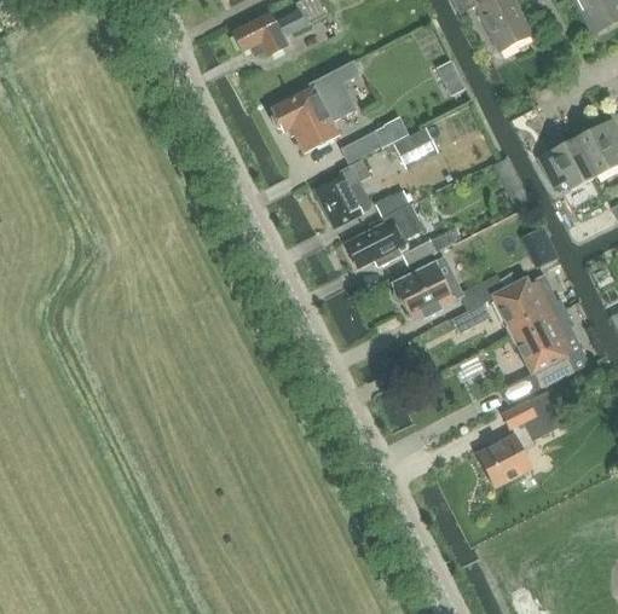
[(454,0),(461,12),(475,4),(500,50),(532,33),(514,0),(454,0)]
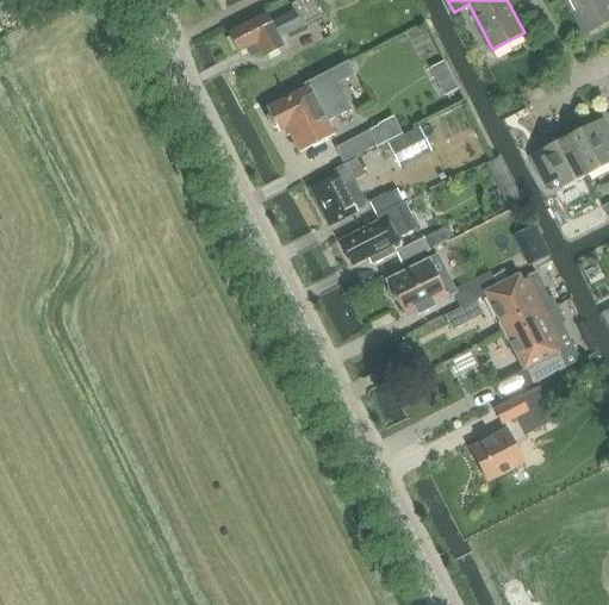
[(567,0),(585,32),(608,19),(608,12),(604,5),(608,2),(608,0),(567,0)]
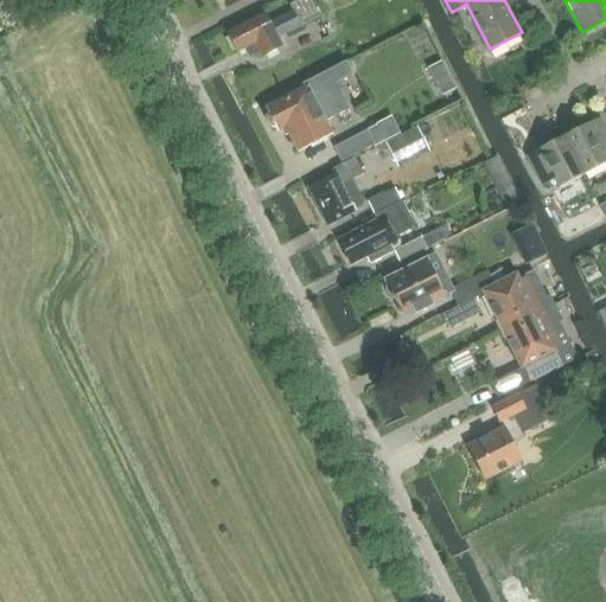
[(300,23),(293,8),(268,20),(265,12),(227,30),(236,49),(246,44),(249,52),(257,49),(261,55),(281,44),(276,34),(300,23)]
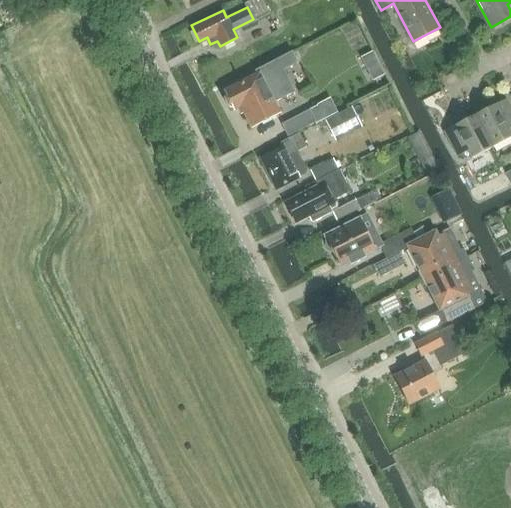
[(283,67),(278,57),(256,68),(257,71),(225,88),(226,90),(223,95),(226,103),(233,103),(234,106),(241,102),(252,124),(279,110),(274,101),(295,90),(283,67)]
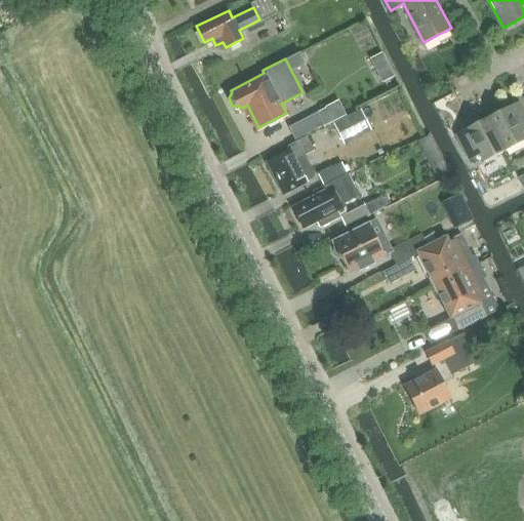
[(377,69),(384,80),(395,74),(390,63),(377,69)]
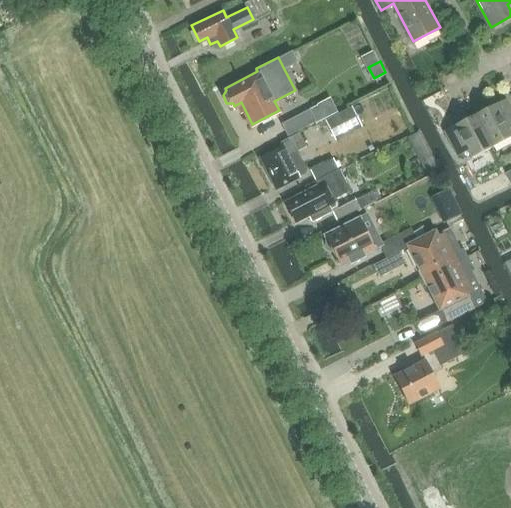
[(482,99),(471,105),(492,145),(510,135),(510,127),(510,103),(507,97),(487,107),(482,99)]
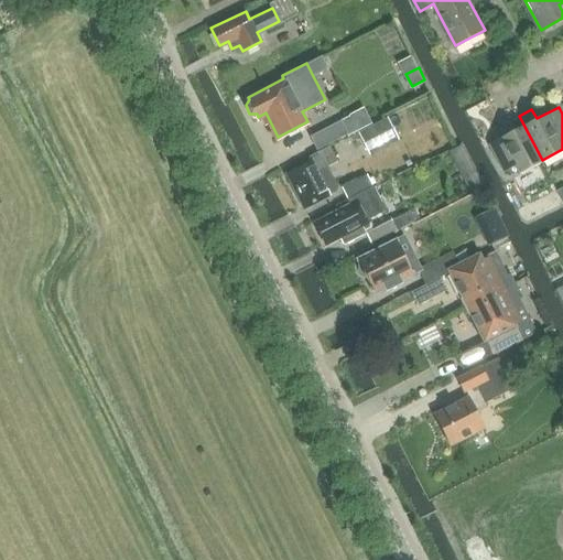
[(359,129),(370,152),(400,138),(389,115),(359,129)]
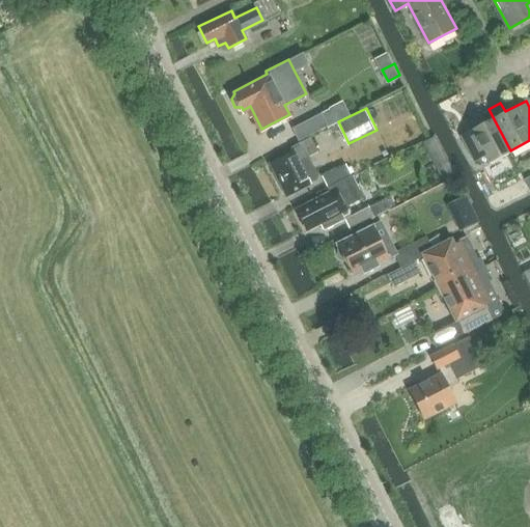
[(490,162),(510,150),(489,109),(477,114),(482,123),(461,134),(474,160),(485,155),(490,162)]
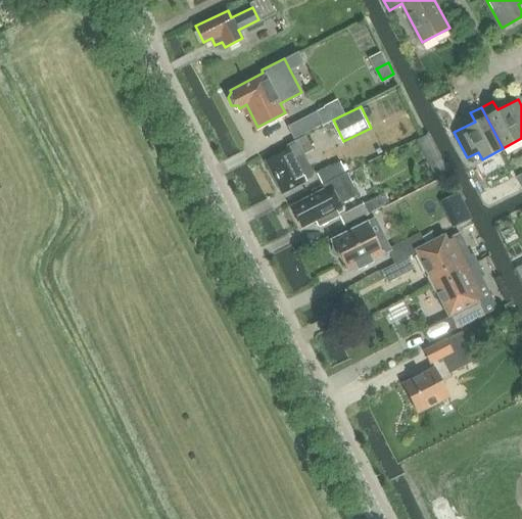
[(316,110),(289,124),(295,136),(322,122),(316,110)]
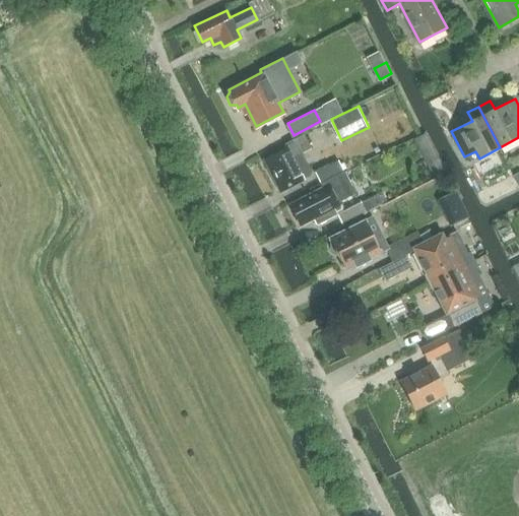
[(435,147),(427,131),(415,137),(422,148),(428,151),(435,147)]
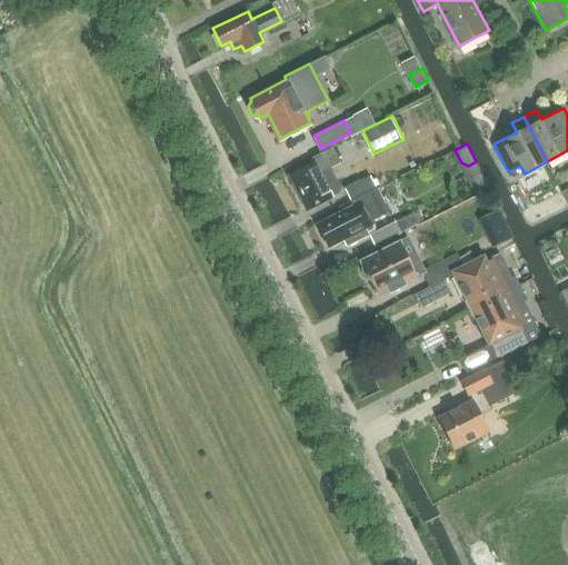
[(315,158),(289,172),(307,209),(338,192),(340,184),(330,165),(340,159),(334,145),(321,150),(314,155),(315,158)]
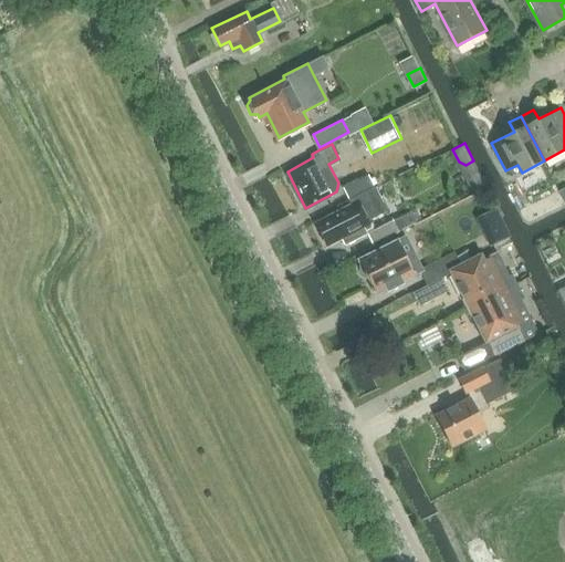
[(367,232),(365,229),(372,226),(368,218),(387,209),(384,201),(375,184),(365,189),(351,196),(353,201),(316,221),(327,243),(341,237),(345,245),(367,232)]
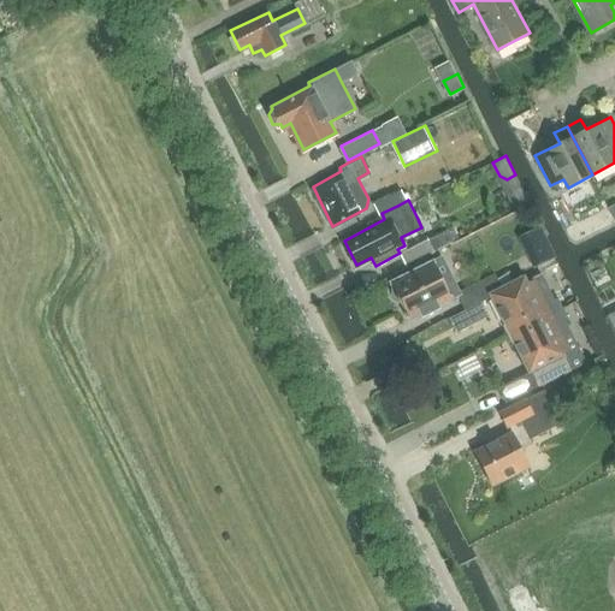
[(448,227),(429,237),(436,250),(455,241),(448,227)]
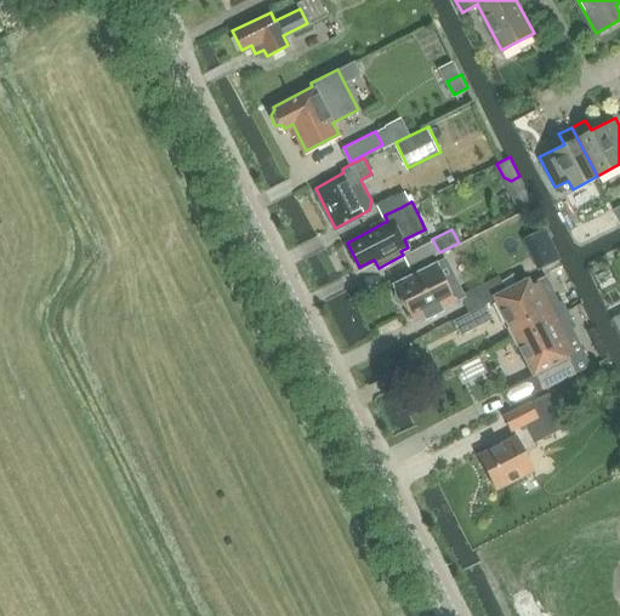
[(441,306),(462,295),(461,294),(462,292),(454,275),(444,279),(436,262),(393,283),(396,286),(396,295),(402,298),(411,320),(425,313),(427,317),(442,309),(441,306)]
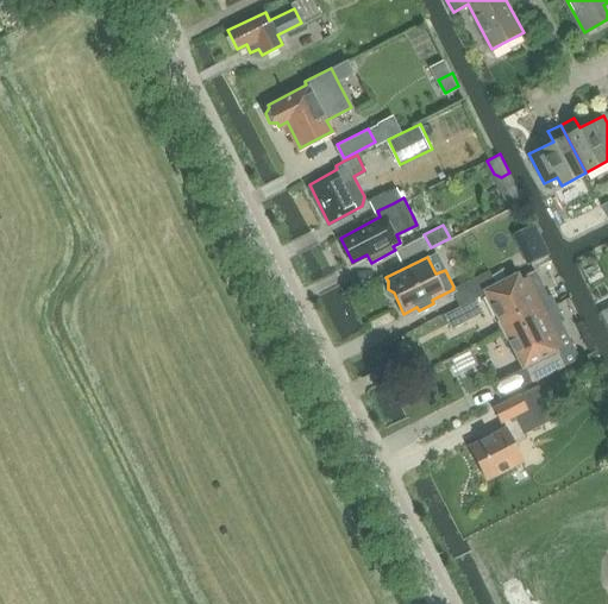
[(453,287),(452,288),(453,289),(461,303),(470,299),(486,290),(484,289),(494,283),(488,270),(453,287)]
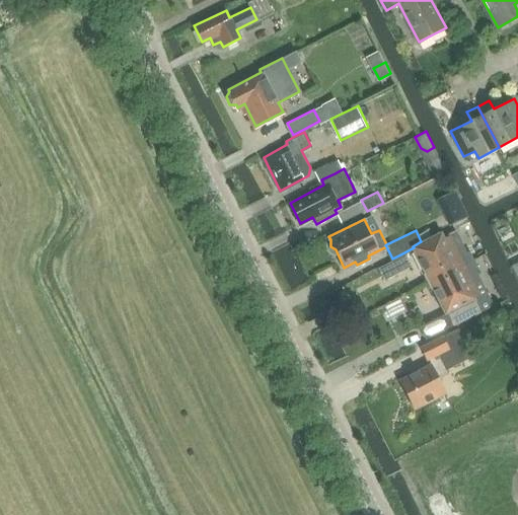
[(414,247),(427,274),(425,275),(428,281),(473,258),(469,251),(466,253),(455,230),(443,236),(441,232),(432,236),(421,241),(413,246),(414,247)]
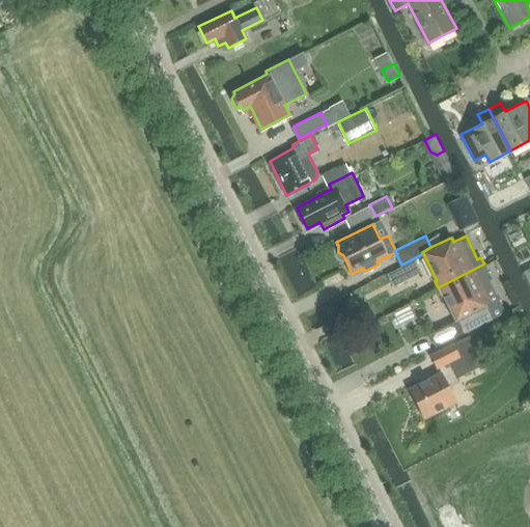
[(438,287),(441,294),(443,293),(455,319),(462,315),(468,328),(491,316),(487,310),(500,304),(484,272),(487,270),(484,264),(438,287)]
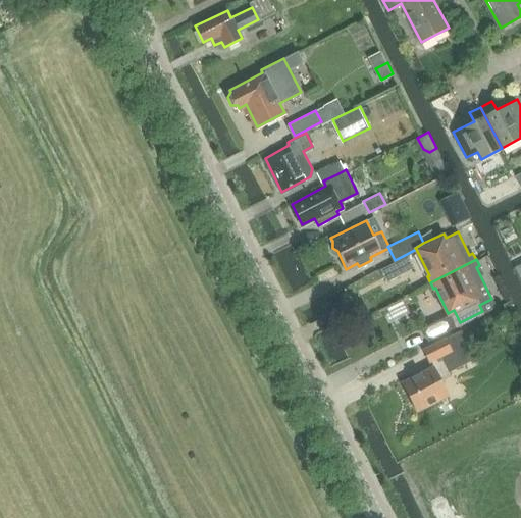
[(401,272),(395,261),(381,267),(387,279),(401,272)]
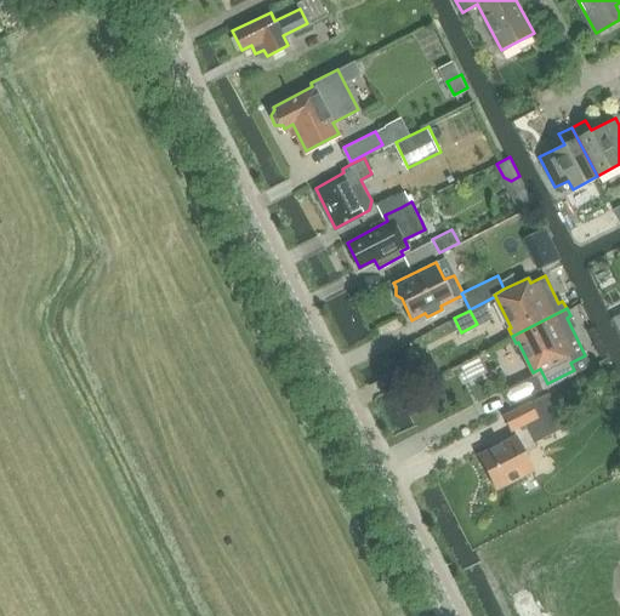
[(516,434),(479,454),(496,488),(518,477),(532,471),(534,469),(522,446),(570,421),(568,417),(563,420),(549,391),(504,415),(511,429),(512,428),(516,434)]
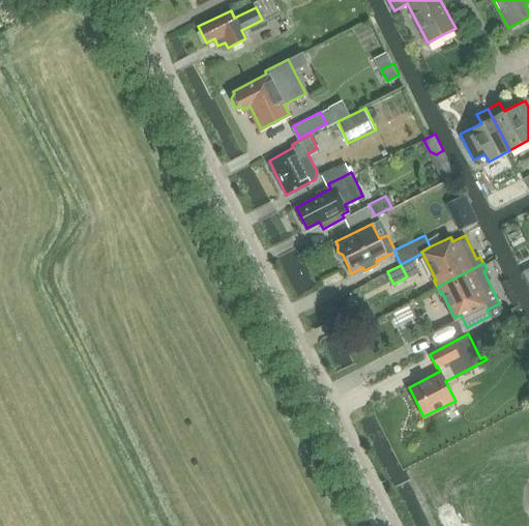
[(495,436),(456,457),(462,469),(457,472),(469,497),(520,471),(507,445),(502,448),(495,436)]
